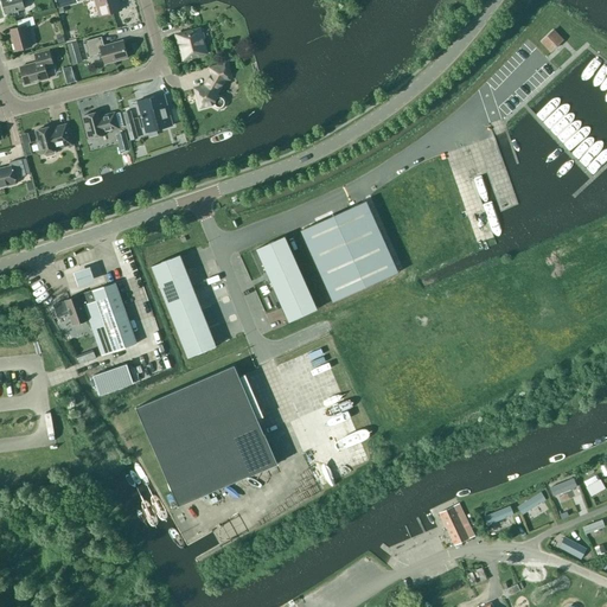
[(20,0),(0,0),(5,13),(24,8),(20,0)]
